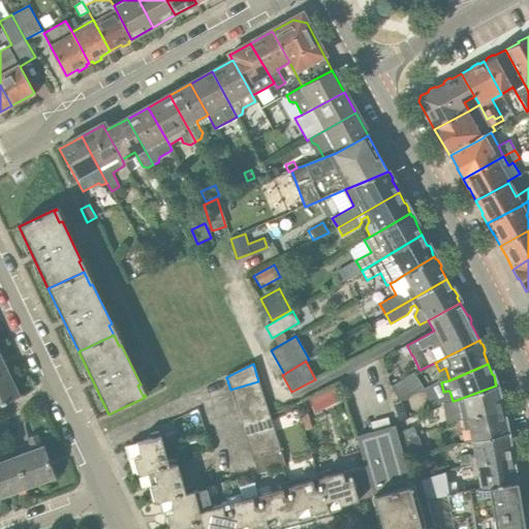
[(7,370),(0,373),(0,405),(20,396),(7,370)]
